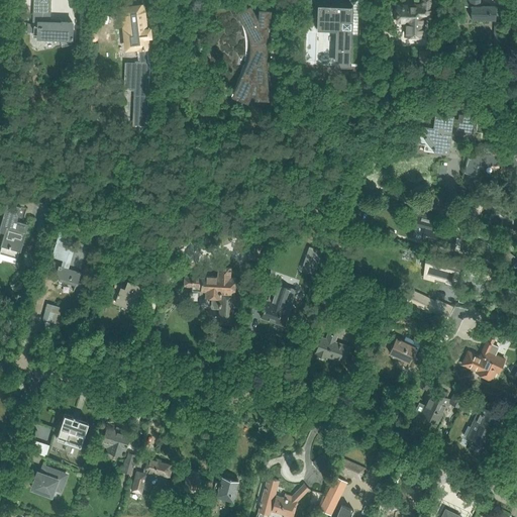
[(27,23),(26,32),(33,32),(33,37),(36,37),(36,39),(60,40),(62,46),(72,44),(72,41),(73,41),(74,23),(49,22),(49,0),(33,0),(33,6),(34,6),(33,25),(27,23)]
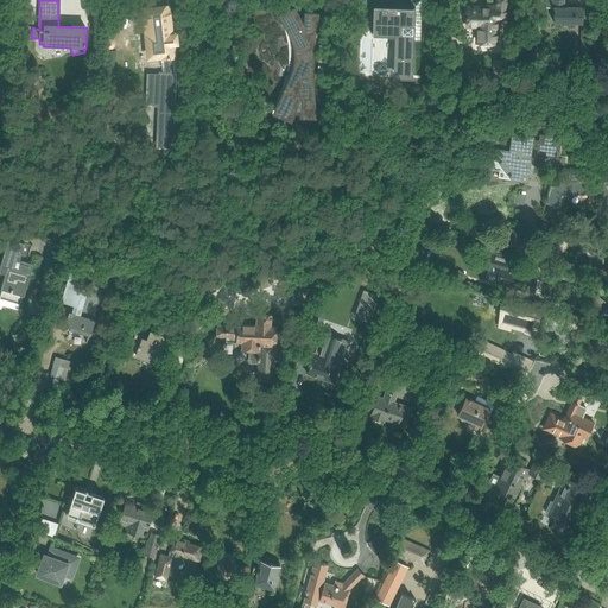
[(476,26),(476,45),(498,45),(499,18),(505,18),(505,0),(496,0),(496,7),(479,6),(479,8),(467,7),(467,26),(476,26)]
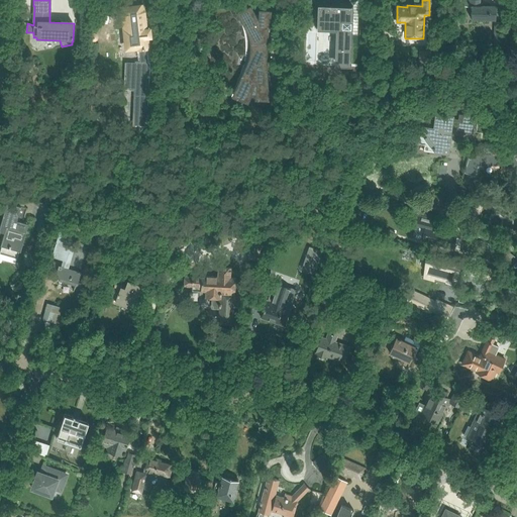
[(479,0),(463,0),(464,7),(471,7),(472,8),(471,19),(495,19),(496,7),(480,6),(479,0)]
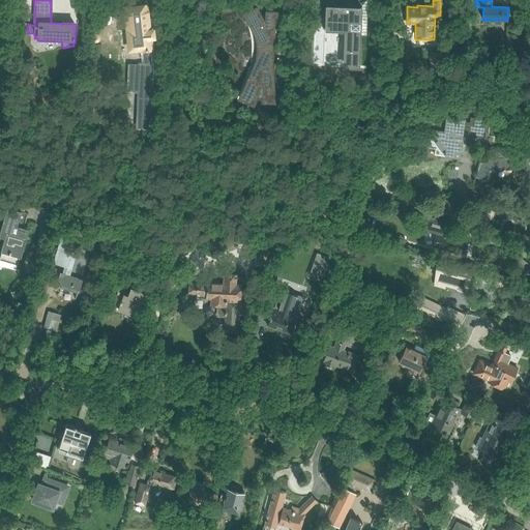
[(257,5),(242,13),(251,30),(253,34),(254,37),(255,40),(256,43),(256,48),(256,54),(255,58),(255,61),(254,64),(252,67),(248,75),(236,99),(254,107),(261,89),(261,102),(275,102),(274,77),(273,59),(274,43),(275,33),(278,10),(265,10),(264,20),(257,5)]
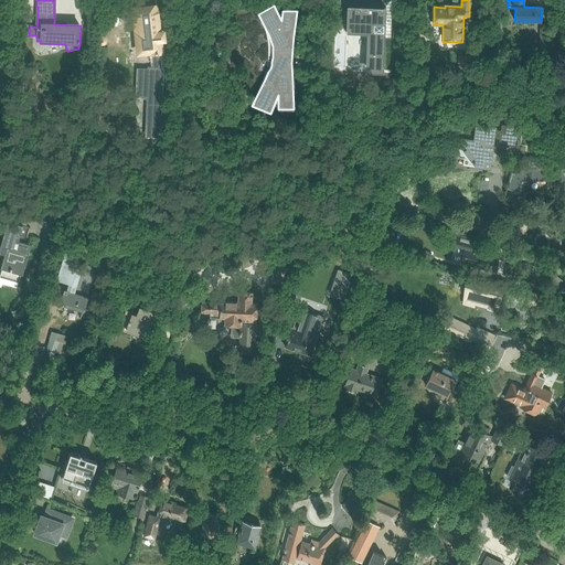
[(347,6),(345,32),(347,32),(347,30),(370,31),(369,70),(382,71),(382,73),(383,73),(385,8),(347,6)]
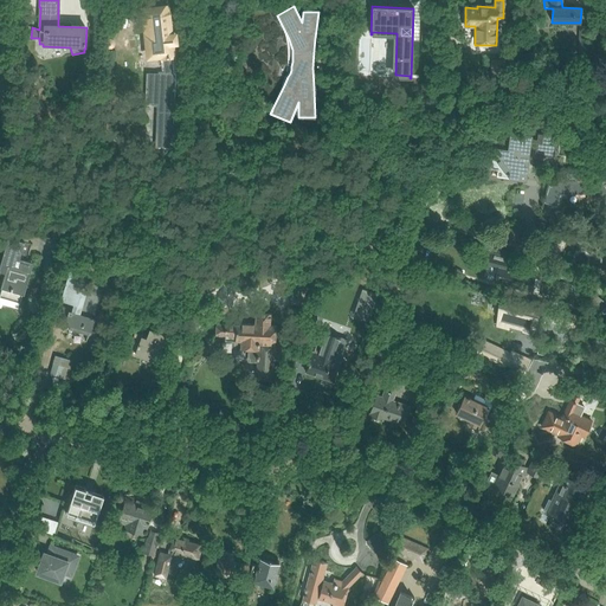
[(143,14),(143,15),(143,17),(143,18),(144,19),(144,20),(146,20),(147,34),(146,36),(147,46),(149,51),(150,52),(152,53),(154,55),(159,56),(160,57),(160,60),(161,72),(175,71),(173,47),(174,47),(173,38),(171,39),(167,7),(150,8),(150,10),(148,10),(148,11),(147,11),(146,11),(146,12),(144,12),(144,13),(143,14)]
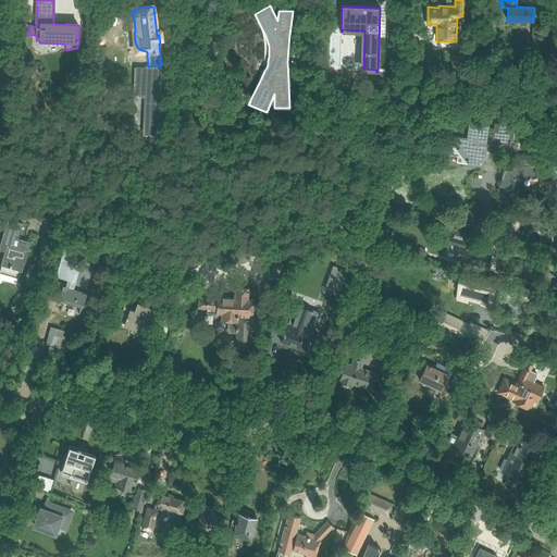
[(541,24),(532,24),(531,49),(540,49),(541,24)]
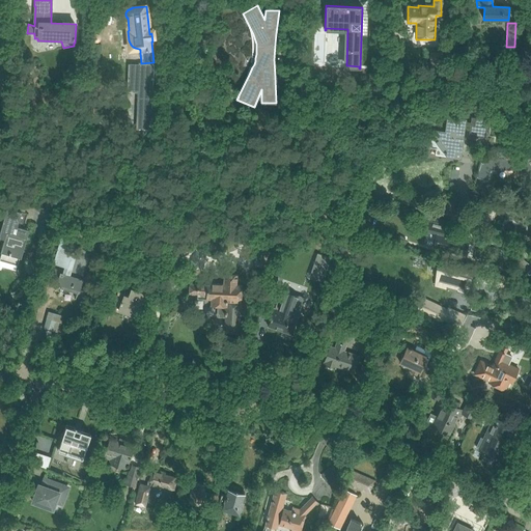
[(94,43),(95,43),(99,43),(100,42),(101,40),(101,39),(101,37),(100,36),(99,35),(96,34),(95,34),(93,34),(92,35),(91,36),(91,38),(91,39),(92,40),(93,42),(94,43)]
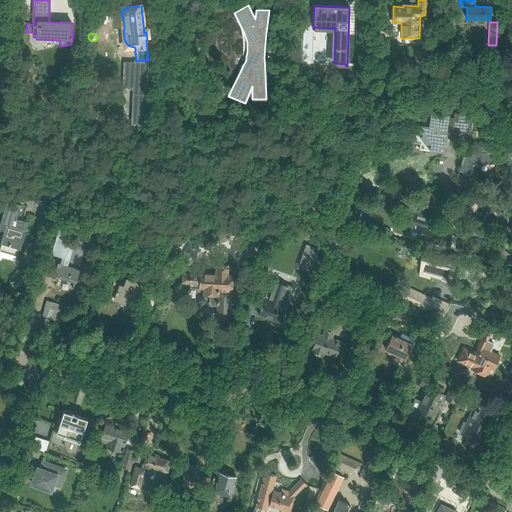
[(362,34),(361,45),(371,45),(371,34),(362,34)]
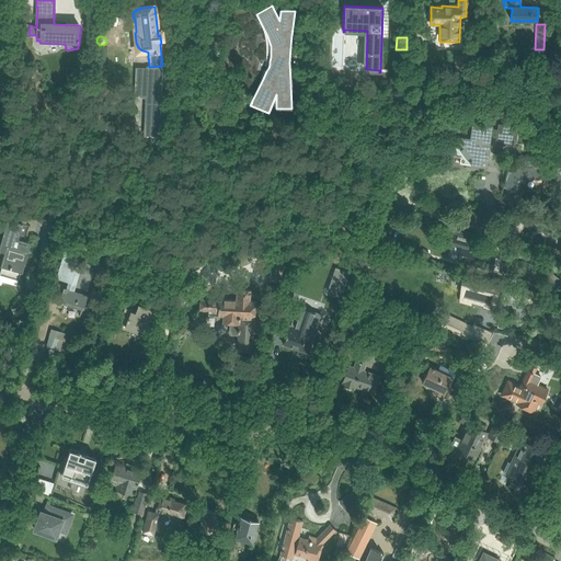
[(145,98),(144,138),(160,138),(162,68),(162,66),(149,67),(146,67),(145,98)]
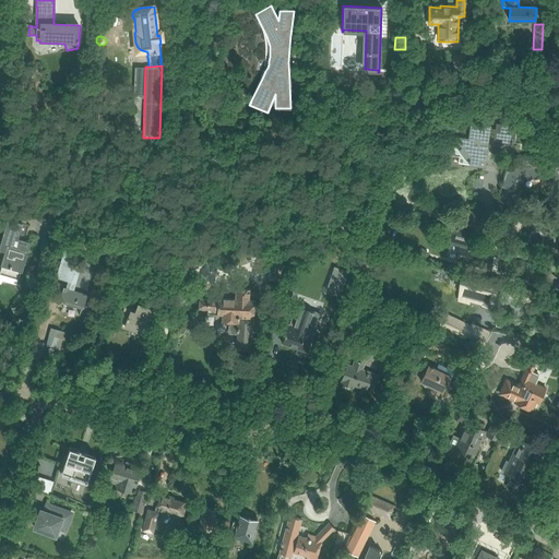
[(454,146),(453,156),(459,156),(468,157),(468,158),(468,165),(485,167),(490,132),(495,132),(494,143),(511,145),(513,126),(497,123),(496,129),(490,129),(491,126),(471,123),(468,139),(455,137),(454,146)]
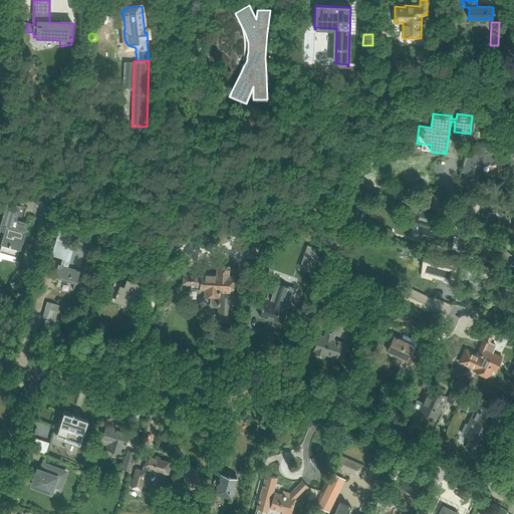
[(513,122),(504,124),(505,131),(513,129),(513,122)]
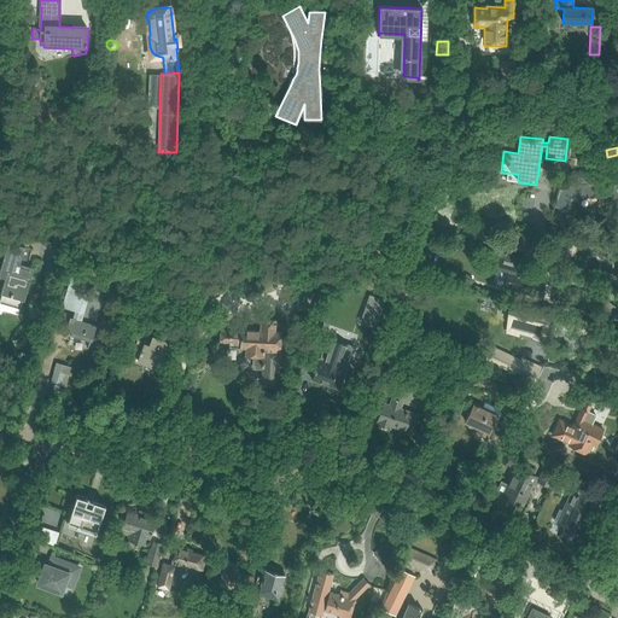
[(617,208),(617,193),(613,185),(605,185),(579,185),(579,182),(561,182),(555,208),(567,210),(571,198),(581,198),(606,198),(612,211),(617,208)]
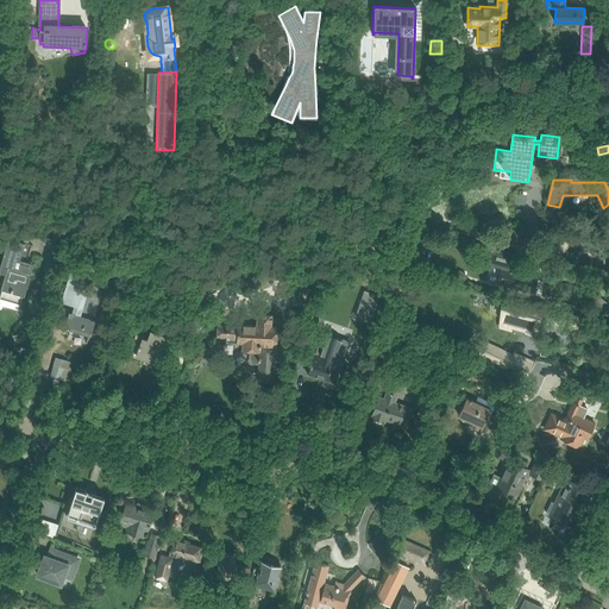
[(409,230),(405,243),(413,246),(418,233),(409,230)]
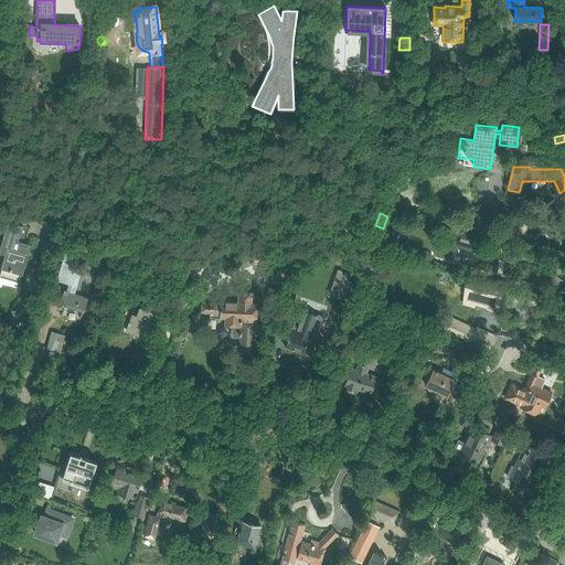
[(471,217),(469,230),(483,233),(487,223),(483,223),(484,215),(475,213),(472,219),(471,217)]
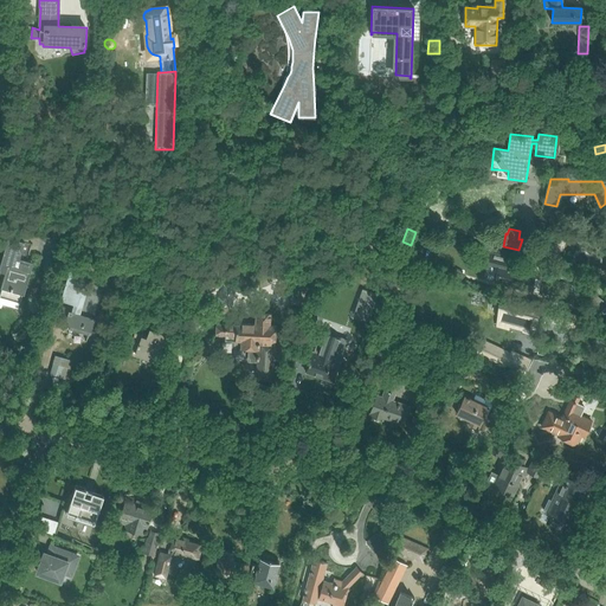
[(25,262),(31,244),(7,238),(0,264),(0,282),(2,283),(0,289),(1,289),(0,294),(0,297),(20,304),(23,295),(24,295),(32,264),(25,262)]
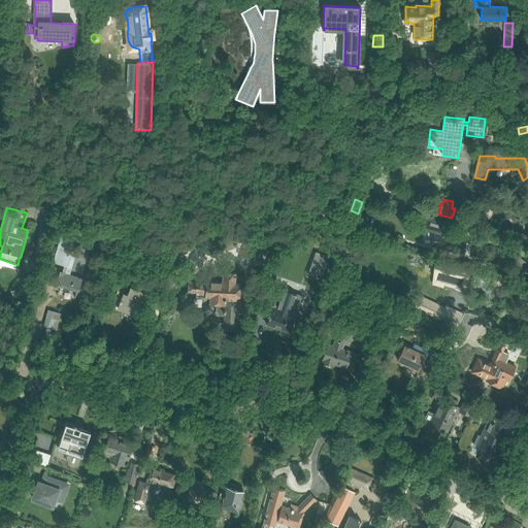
[(435,249),(463,255),(466,246),(463,245),(464,239),(440,233),(442,225),(425,221),(422,231),(434,234),(431,245),(436,246),(435,249)]
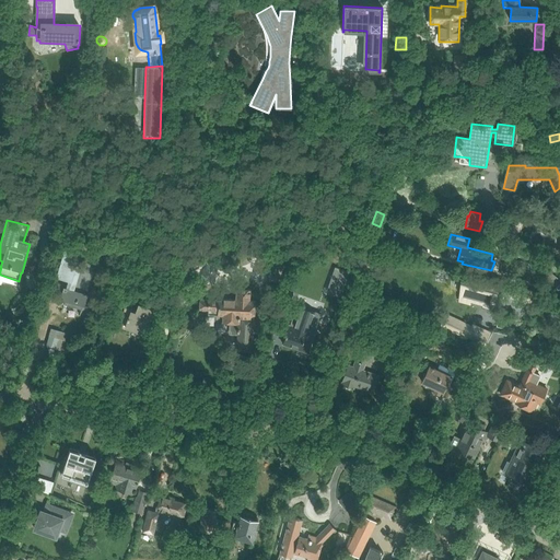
[(63,248),(56,277),(59,278),(68,280),(66,287),(62,287),(59,299),(66,301),(63,305),(82,311),(83,306),(86,294),(93,273),(94,268),(77,263),(79,256),(80,253),(63,248)]
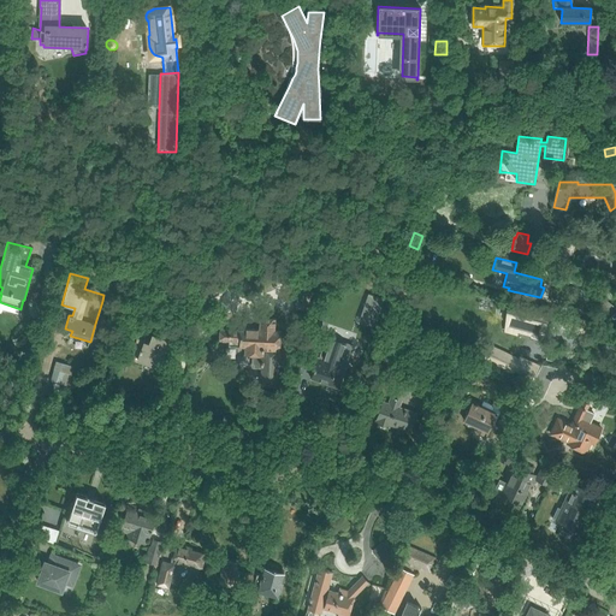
[(398,284),(396,291),(406,294),(407,286),(398,284)]
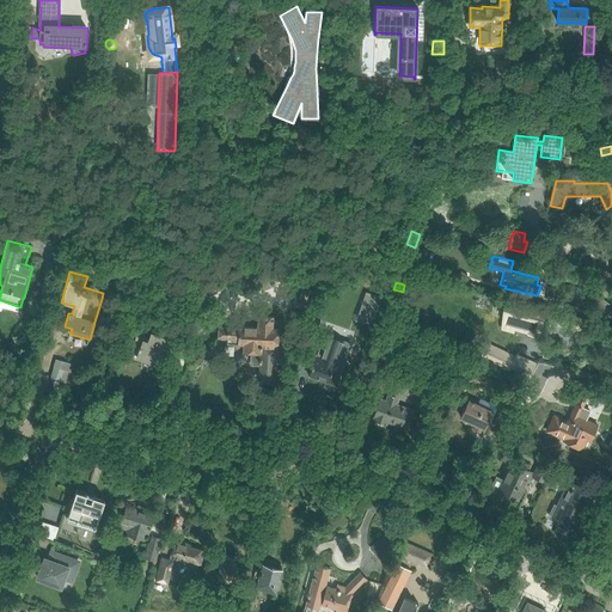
[(307,287),(293,287),(294,307),(308,307),(307,287)]
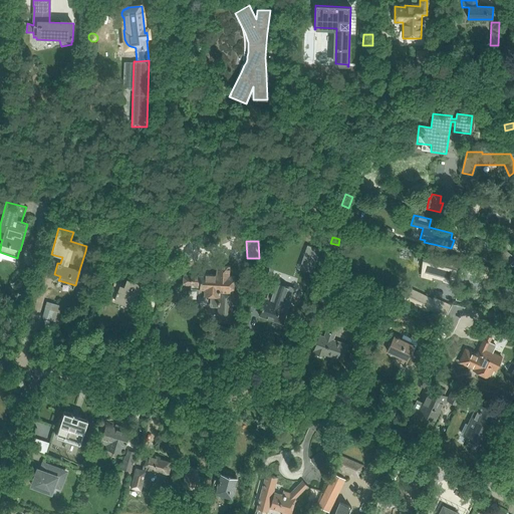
[(298,269),(310,273),(317,252),(305,248),(298,269)]
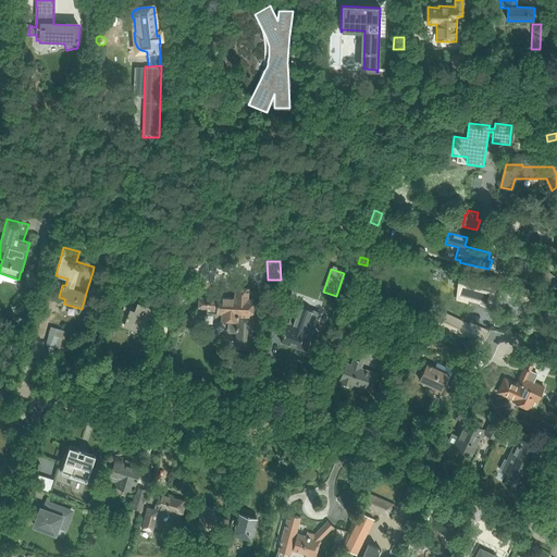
[(493,286),(461,277),(456,297),(487,306),(493,286)]
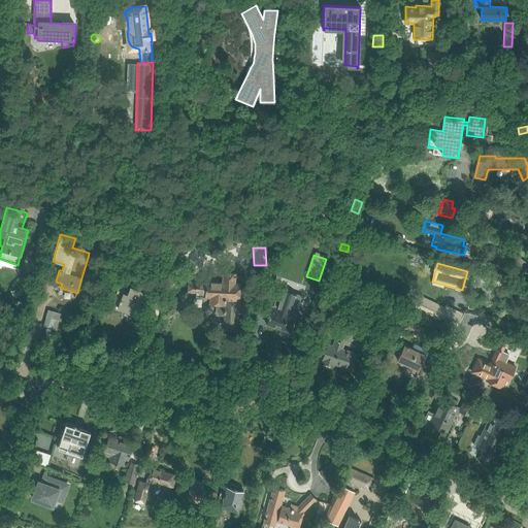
[(210,283),(188,282),(188,292),(196,292),(196,297),(209,297),(209,304),(225,305),(225,310),(223,310),(223,314),(224,314),(224,331),(236,331),(237,311),(242,311),(243,302),(238,301),(238,300),(239,300),(240,284),(235,284),(235,273),(222,272),(222,283),(210,282),(210,283)]
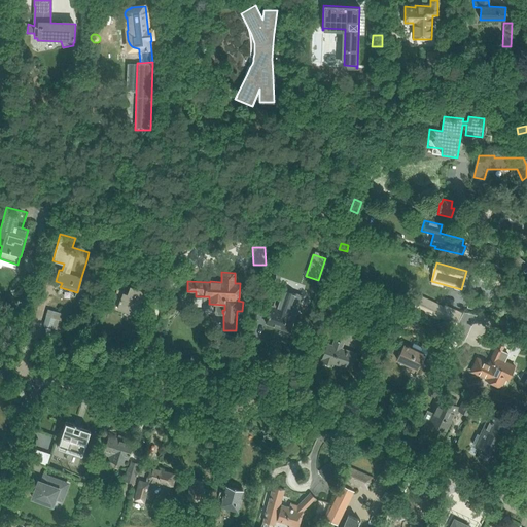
[(123,310),(136,315),(144,293),(131,288),(128,294),(117,290),(114,297),(115,299),(111,310),(120,314),(123,310)]
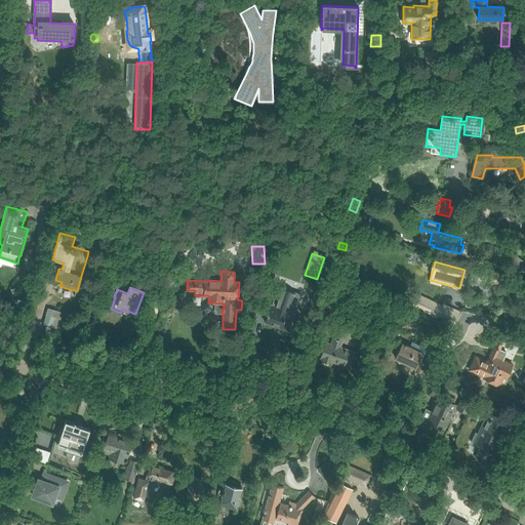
[(270,306),(265,322),(267,323),(266,323),(278,327),(279,327),(289,330),(300,295),(293,292),(294,292),(281,288),(278,287),(272,306),(270,306)]
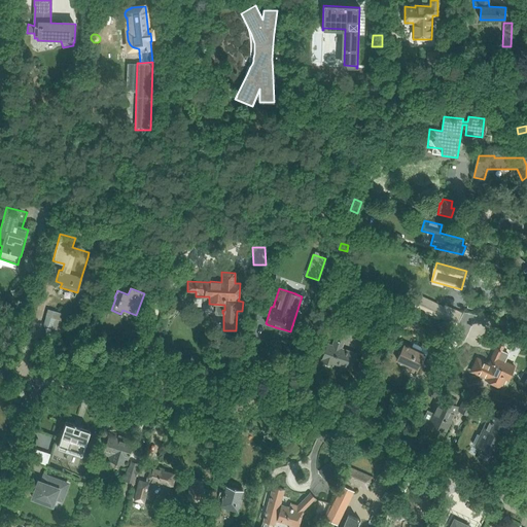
[(433,303),(428,315),(438,319),(440,317),(455,324),(460,313),(444,306),(443,308),(433,303)]
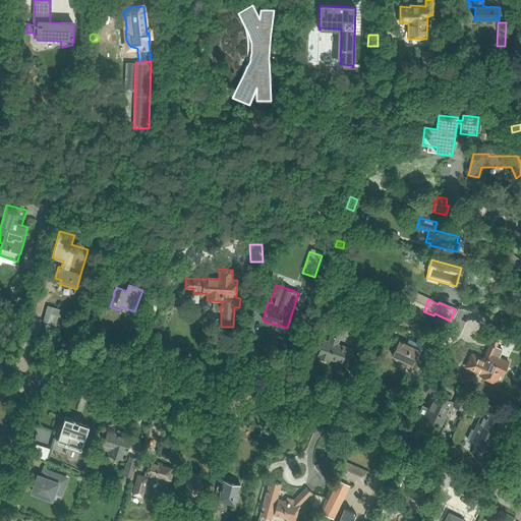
[(43,322),(58,326),(62,309),(48,305),(43,322)]
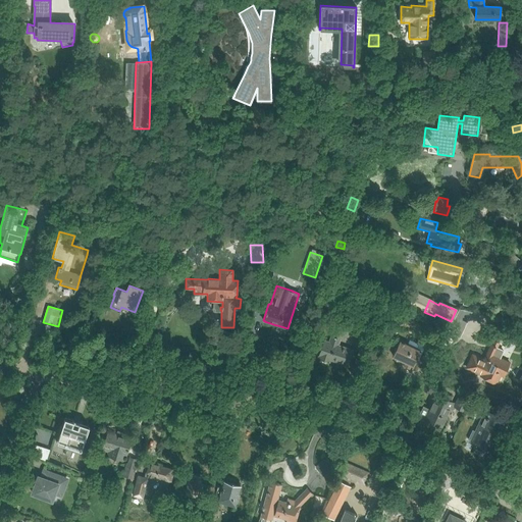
[(364,315),(372,317),(375,309),(367,306),(364,315)]
